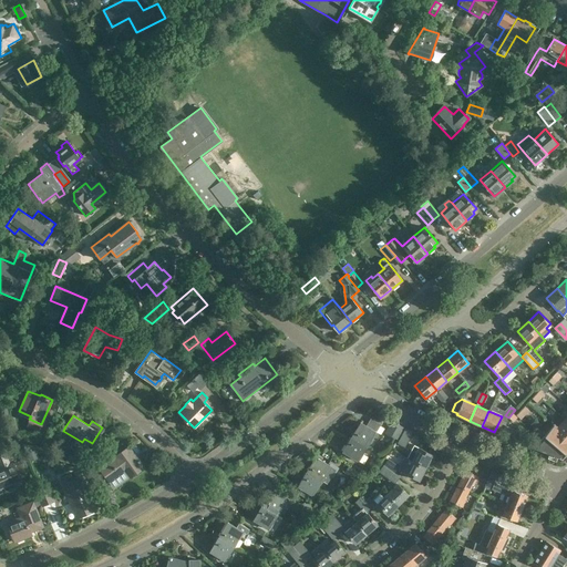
[(360,422),(351,436),(366,445),(380,424),(370,418),(366,425),(360,422)]
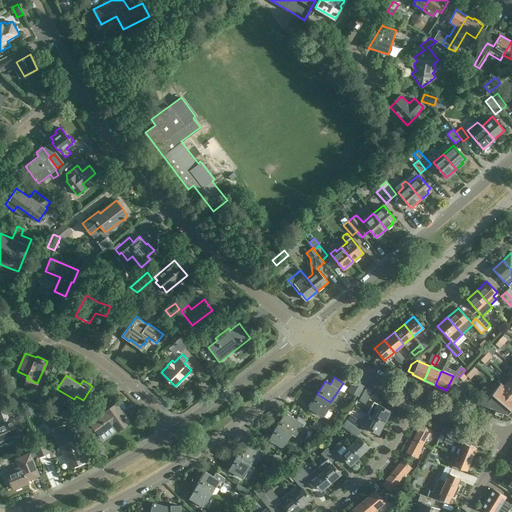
[(511,379),(510,378),(503,386),(511,393),(511,379)]
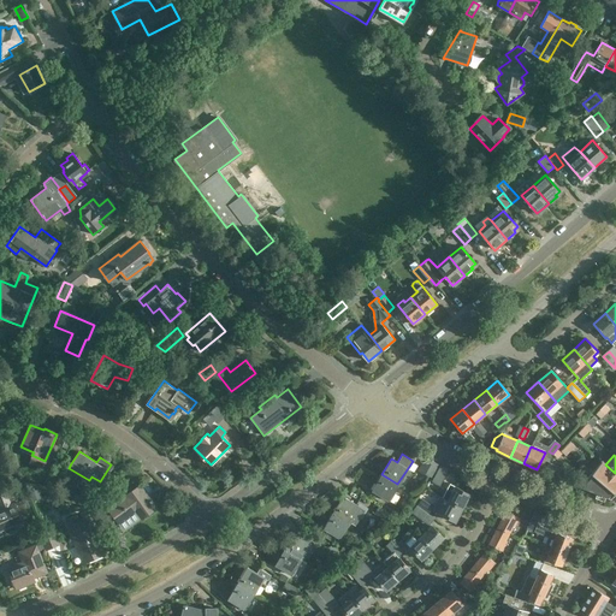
[(419,471),(425,474),(432,461),(426,457),(419,471)]
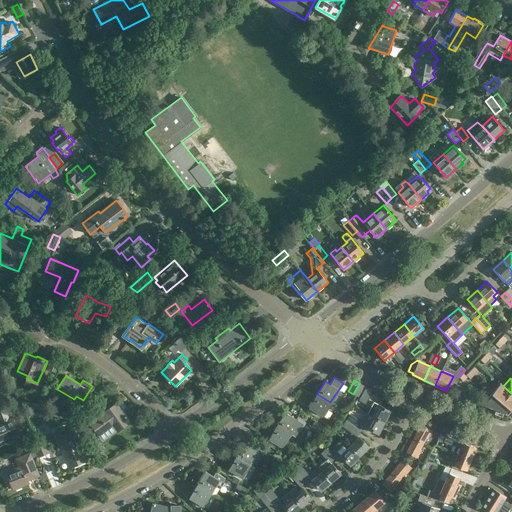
[(353,394),(358,397),(364,385),(359,383),(353,394)]
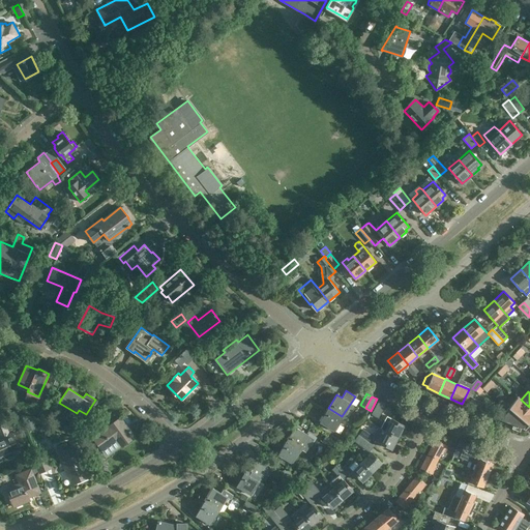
[(529,407),(521,400),(518,396),(499,418),(519,436),(529,422),(529,407)]
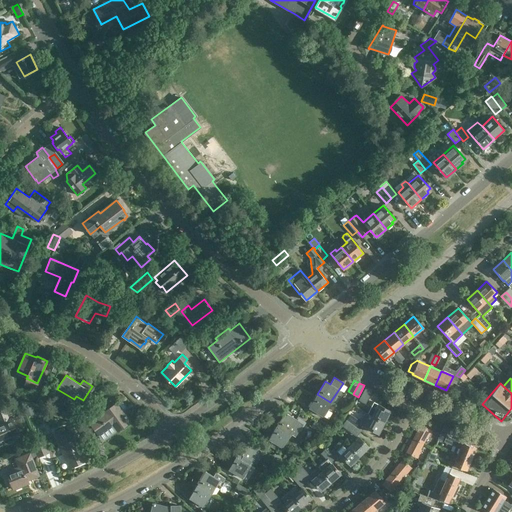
[(94,391),(98,397),(107,390),(103,384),(94,391)]
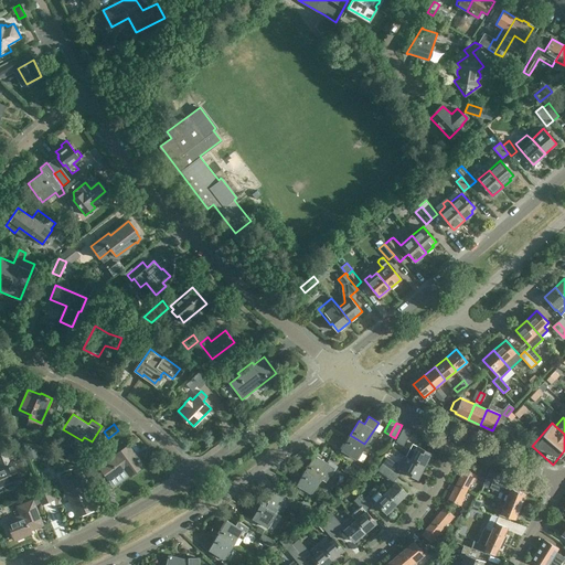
[(500,430),(511,436),(514,429),(503,424),(500,430)]
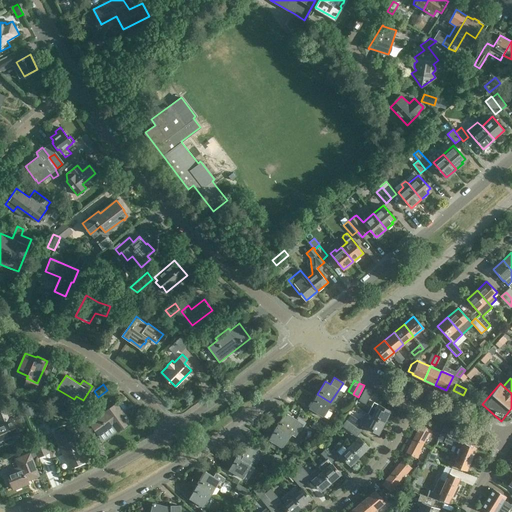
[(358,400),(365,404),(372,390),(366,386),(358,400)]
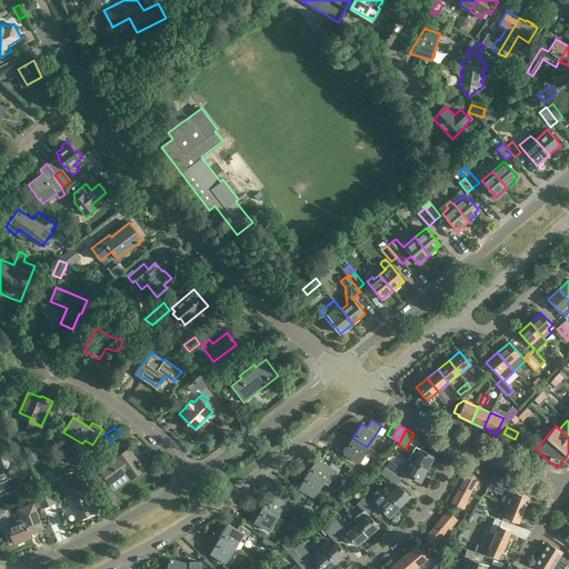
[(367,447),(352,438),(343,453),(358,462),(367,447)]
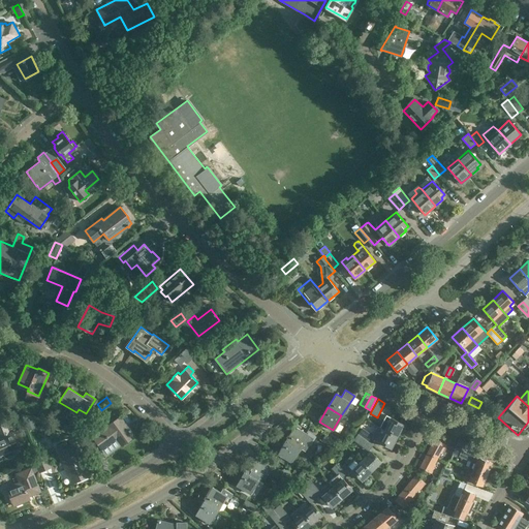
[(483,414),(489,416),(492,409),(487,407),(483,414)]
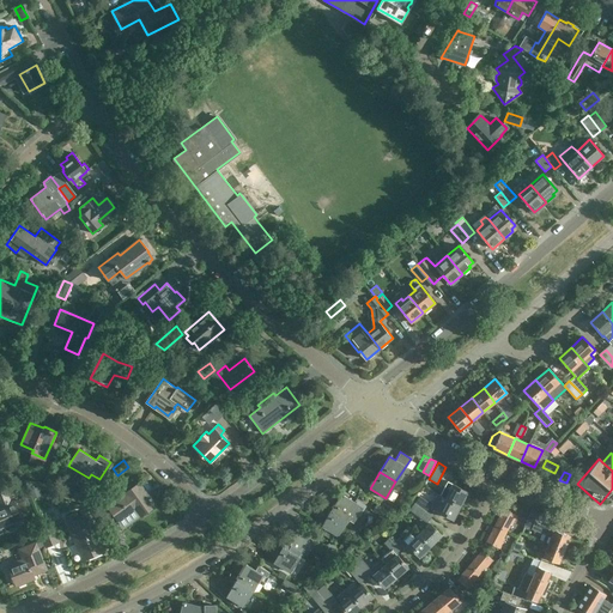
[(103,505),(105,504),(117,521),(134,509),(140,516),(149,510),(149,511),(156,505),(139,484),(125,495),(121,490),(116,495),(110,486),(96,497),(103,505)]
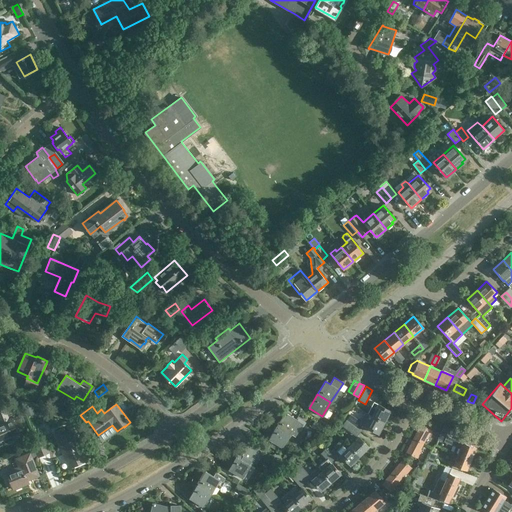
[(374,411),(373,410),(371,414),(385,422),(390,410),(378,404),(374,411)]
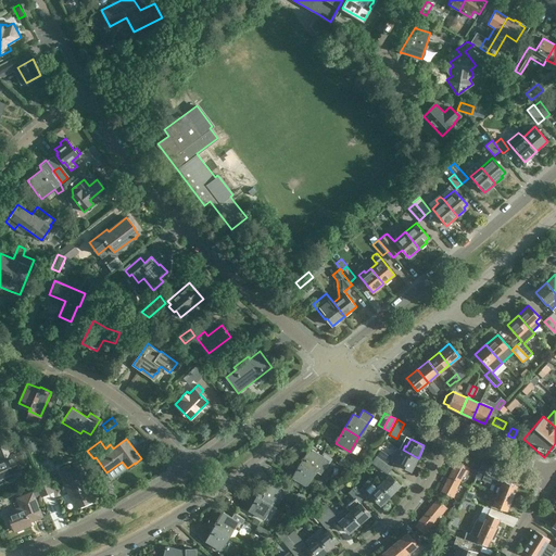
[(25,443),(29,453),(38,450),(34,440),(32,440),(25,443)]
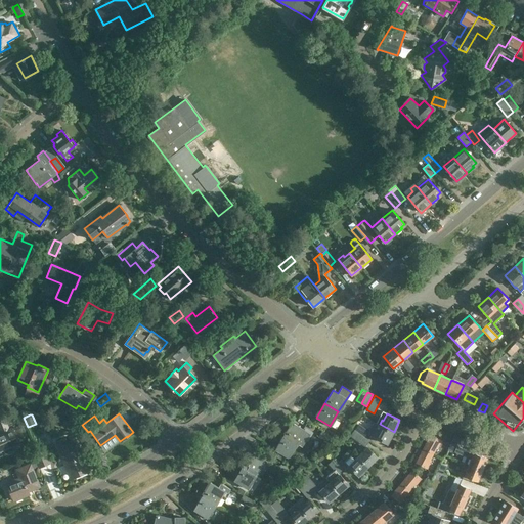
[(0,452),(5,451),(5,452),(6,453),(7,454),(8,454),(9,455),(10,455),(11,455),(12,454),(13,454),(14,453),(15,452),(15,451),(15,450),(15,449),(15,448),(14,445),(19,443),(19,442),(25,440),(18,427),(13,429),(13,427),(11,428),(6,419),(0,421),(0,430),(1,434),(0,434),(0,452)]
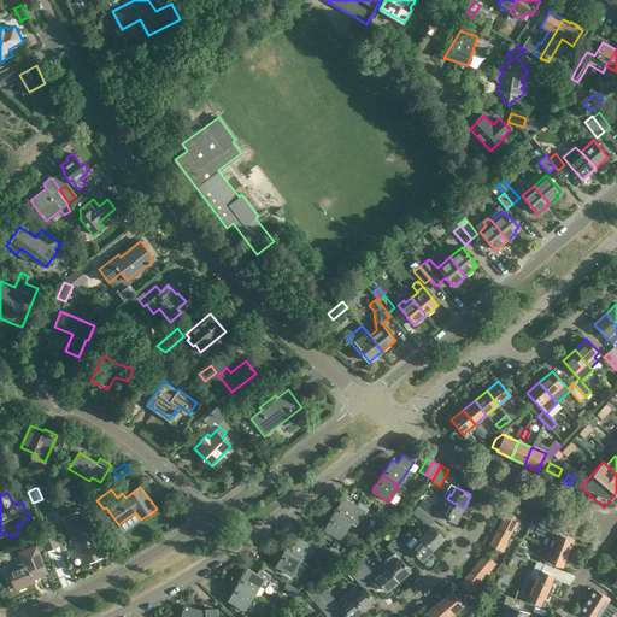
[(334,513),(350,523),(356,527),(366,510),(360,506),(359,507),(344,498),(334,513)]
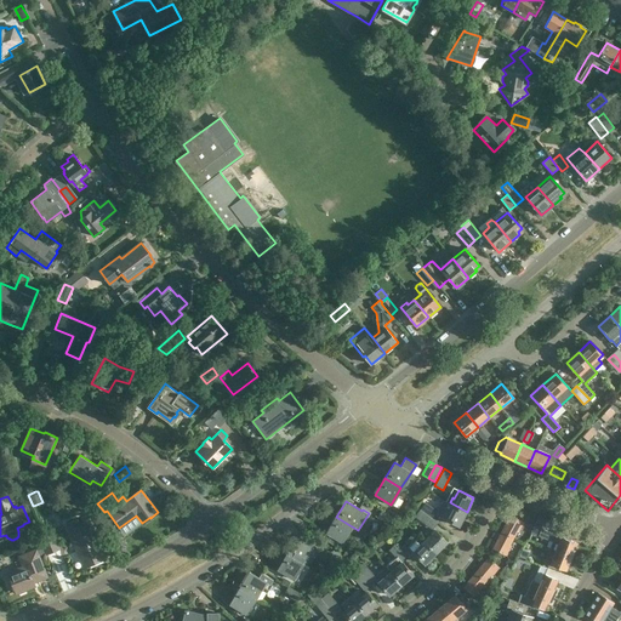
[(459,525),(467,512),(450,502),(446,501),(440,512),(446,514),(444,518),(459,525)]
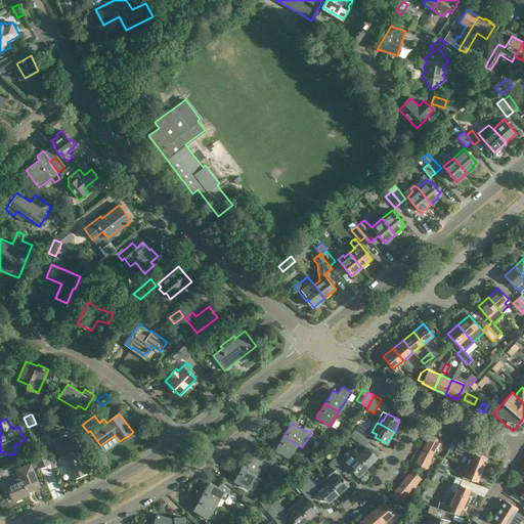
[(358,424),(354,430),(369,440),(373,435),(358,424)]
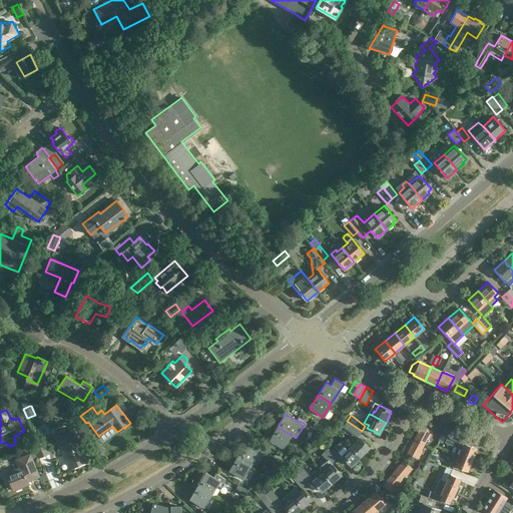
[(362,431),(347,421),(343,426),(358,437),(362,431)]
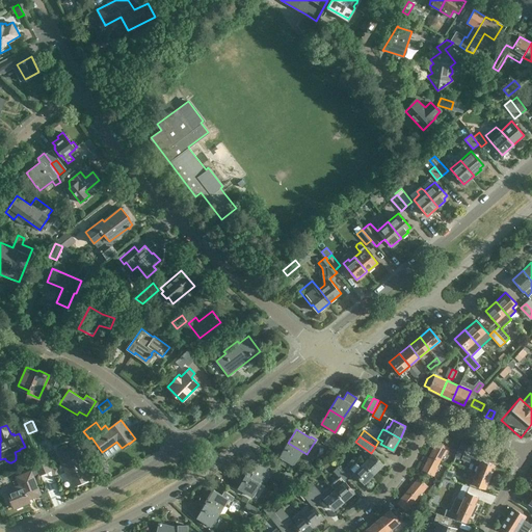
[(322,444),(334,450),(338,444),(326,437),(322,444)]
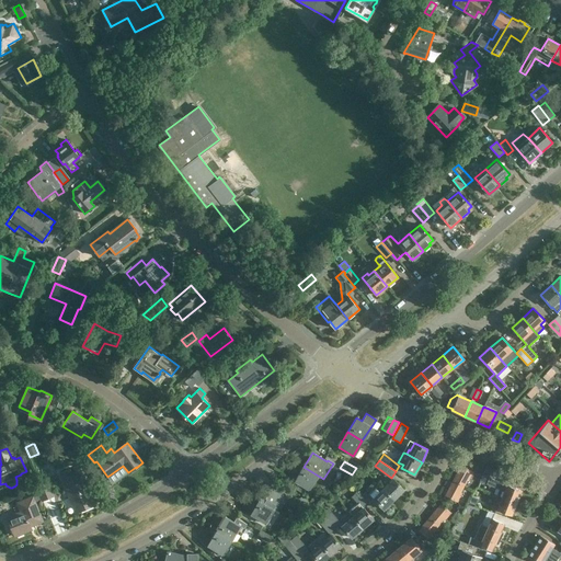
[(461,466),(453,480),(464,485),(467,480),(468,480),(472,471),(461,466)]
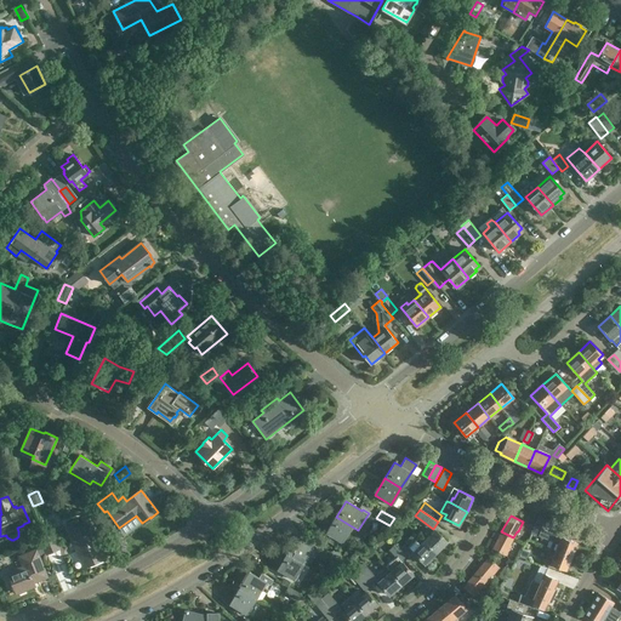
[(352,527),(336,517),(326,533),(342,542),(352,527)]
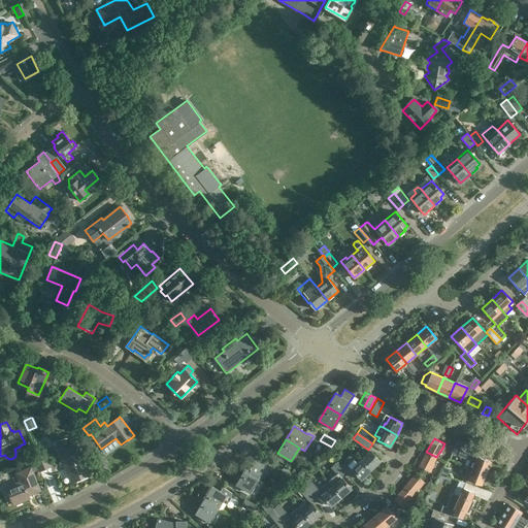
[(67,447),(65,442),(57,446),(66,466),(64,467),(68,474),(69,474),(73,482),(89,475),(74,443),(67,447)]
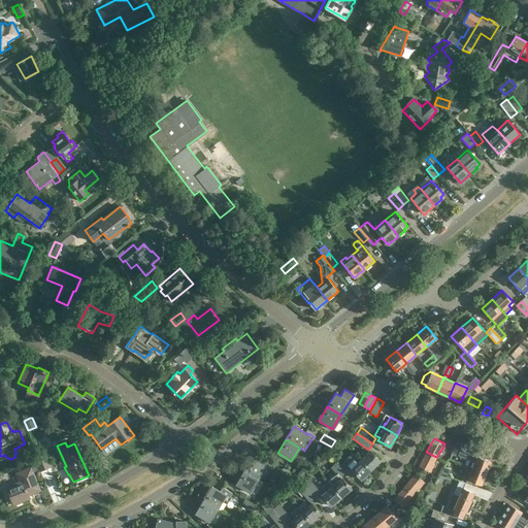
[(369,450),(361,459),(371,469),(381,460),(369,450)]
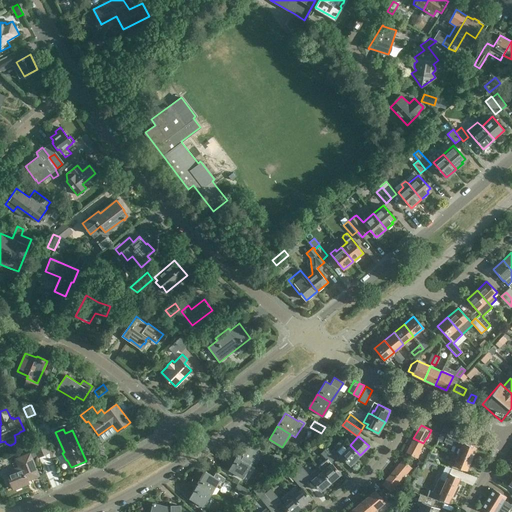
[(456,446),(453,452),(471,459),(476,448),(447,436),(444,442),(456,446)]
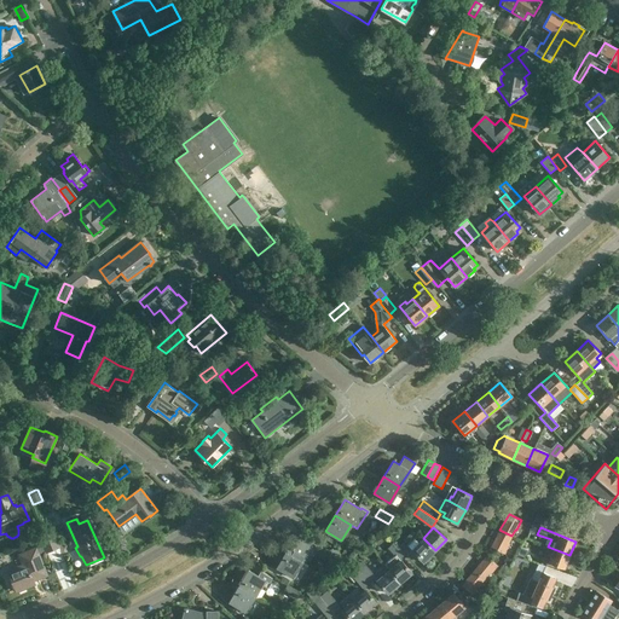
[(512,536),(499,530),(491,547),(504,554),(509,544),(508,543),(512,536)]
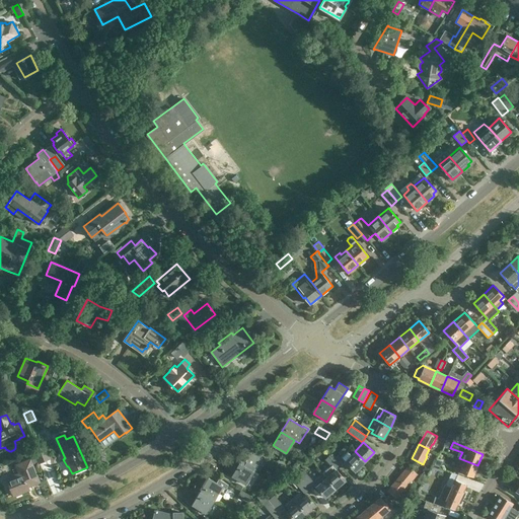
[(33,451),(39,464),(51,459),(45,447),(33,451)]
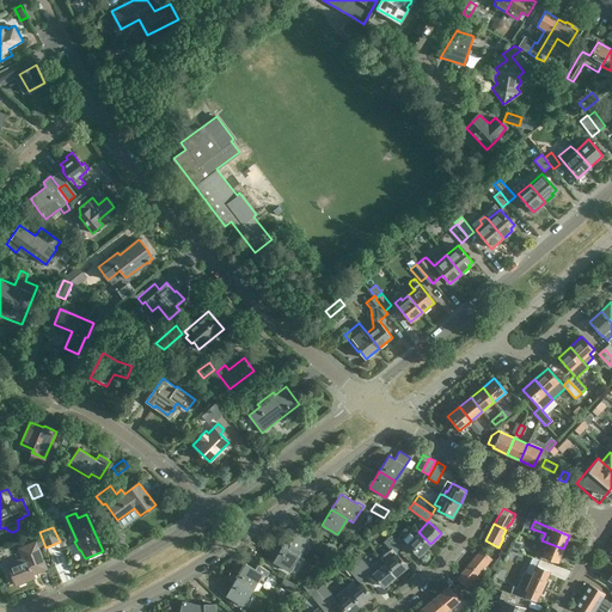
[(412,550),(418,556),(430,544),(414,527),(401,540),(397,537),(395,539),(401,546),(402,545),(410,554),(412,550)]
